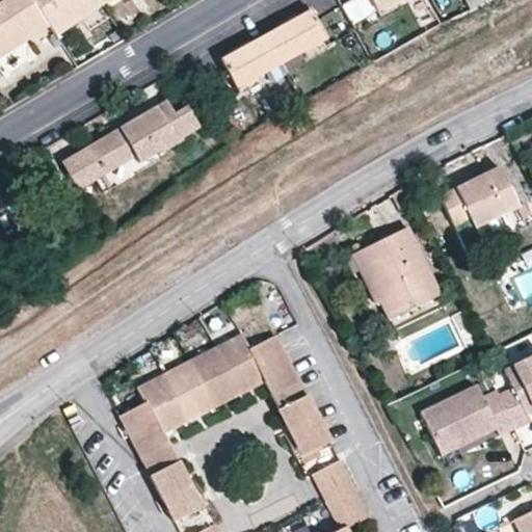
[(5,0),(0,3),(0,57),(50,26),(48,21),(32,0),(5,0)]
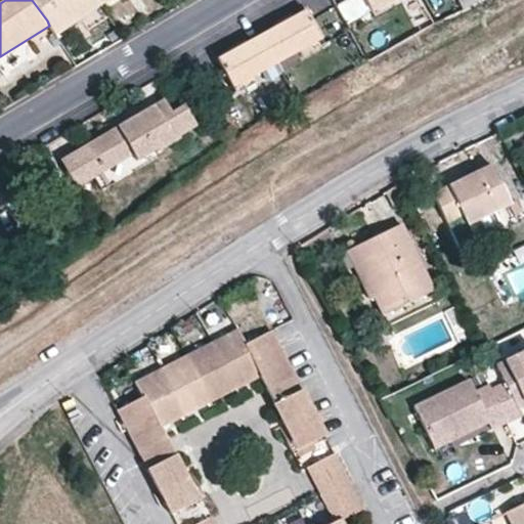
[(98,0),(32,0),(47,20),(49,26),(52,30),(55,28),(78,13),(81,17),(101,4),(98,0)]
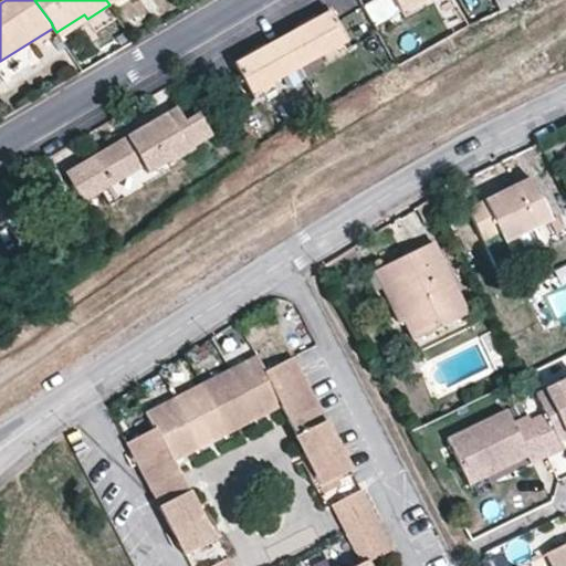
[(417,13),(415,8),(428,0),(390,0),(402,21),(417,13)]
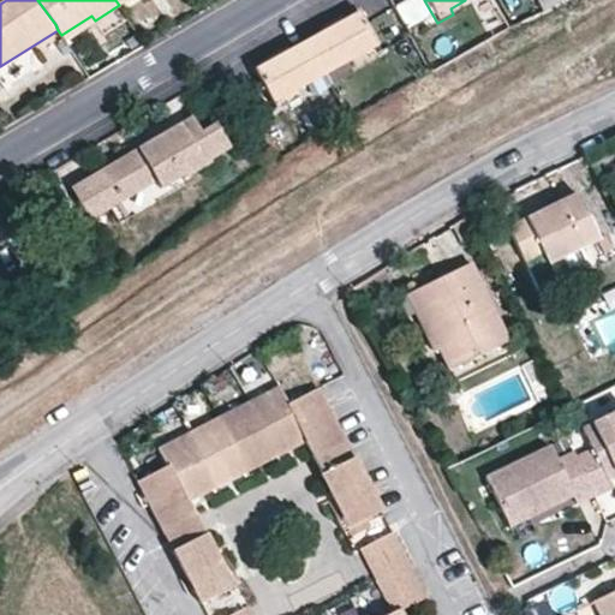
[(354,12),(341,18),(252,67),(276,109),(291,101),(287,96),(338,69),(359,57),(362,61),(377,53),(354,12)]
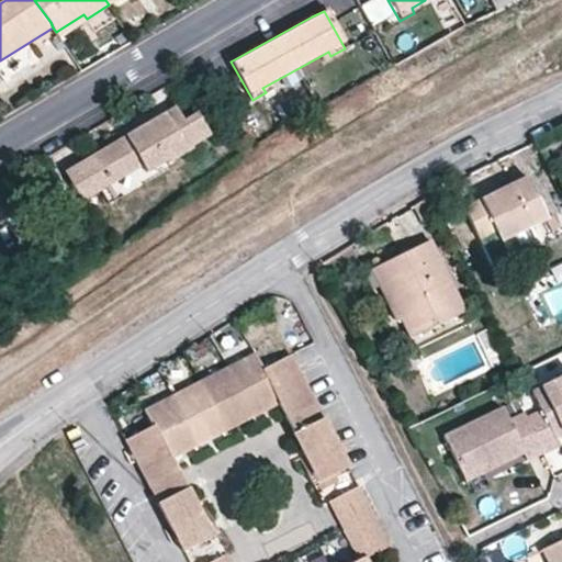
[(87,19),(83,14),(59,30),(56,32),(59,36),(63,35),(87,19)]
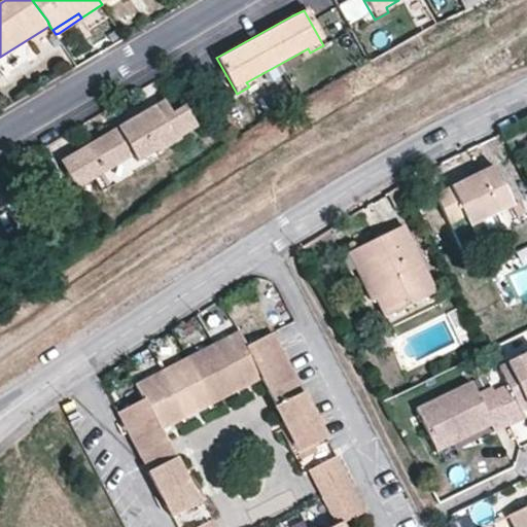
[(350,27),(356,23),(350,13),(345,16),(350,27)]
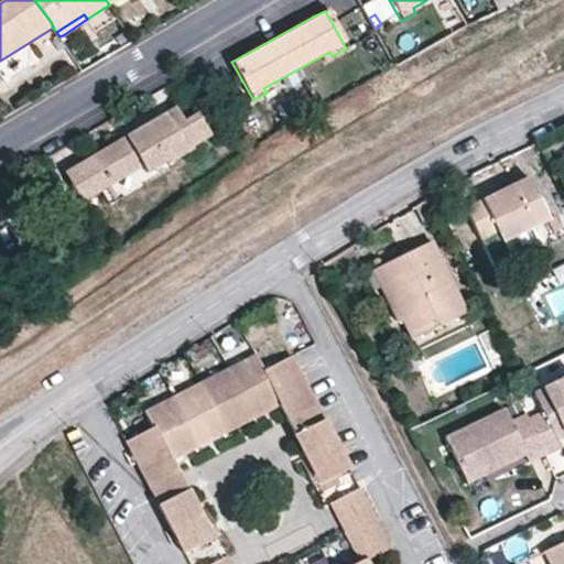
[(372,29),(375,29),(369,18),(365,20),(370,29),(372,29)]
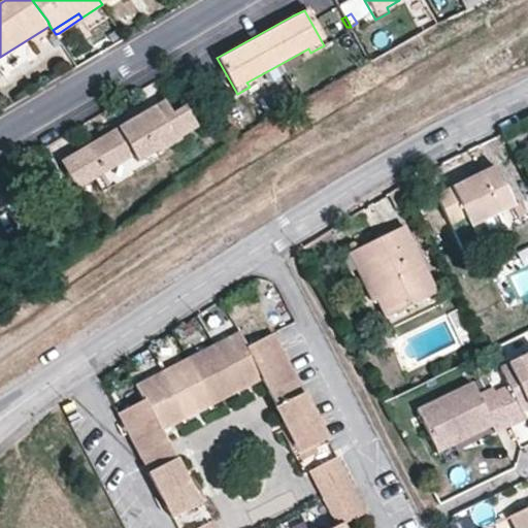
[(120,151),(125,160),(139,152),(143,158),(161,149),(162,151),(187,136),(186,134),(203,124),(191,102),(178,110),(170,97),(66,157),(81,185),(101,173),(96,165),(120,151)]
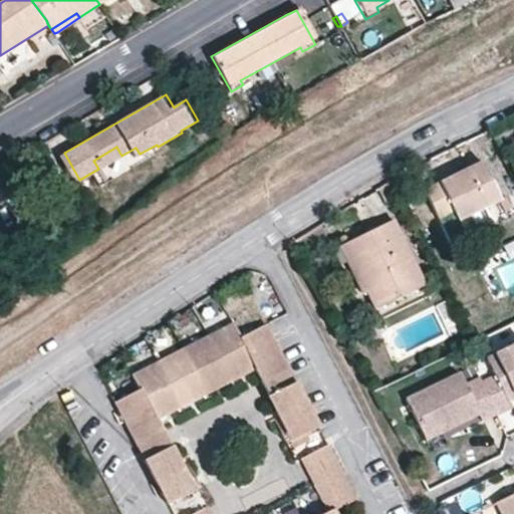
[(121,156),(116,147),(93,161),(98,169),(121,156)]
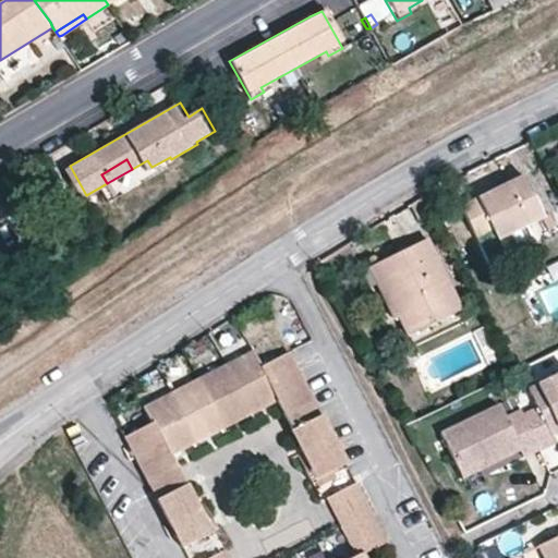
[(543,217),(522,176),(461,206),(476,237),(493,229),(497,239),(528,225),(543,217)]
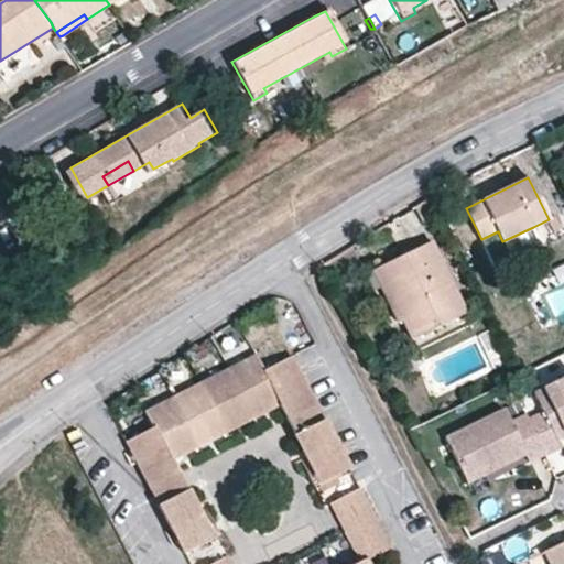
[(495,267),(541,243),(533,227),(502,241),(498,231),(481,239),(495,267)]
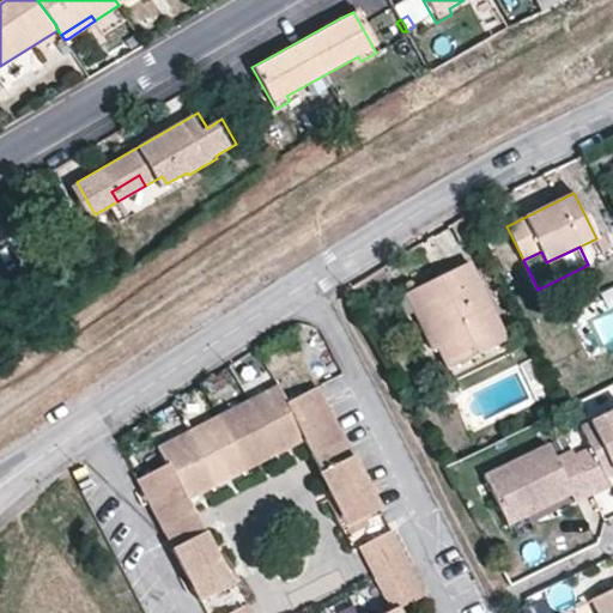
[(509,340),(471,262),(416,289),(443,346),(437,350),(447,370),(509,340)]
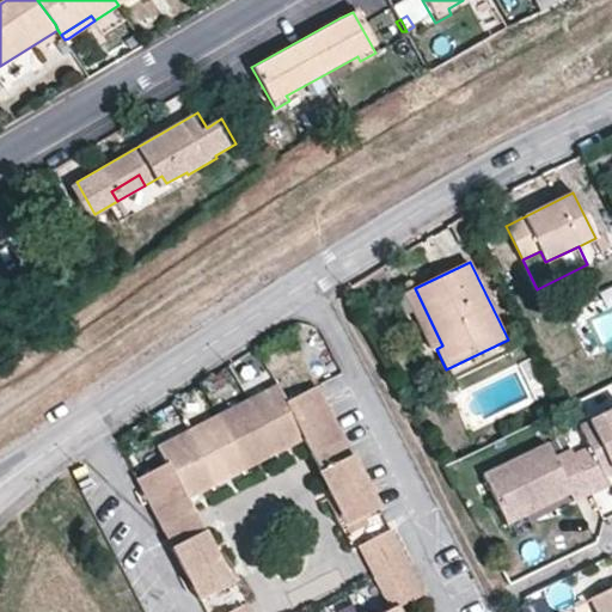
[(442,346),(415,288),(403,294),(432,352),(436,349),(442,346)]
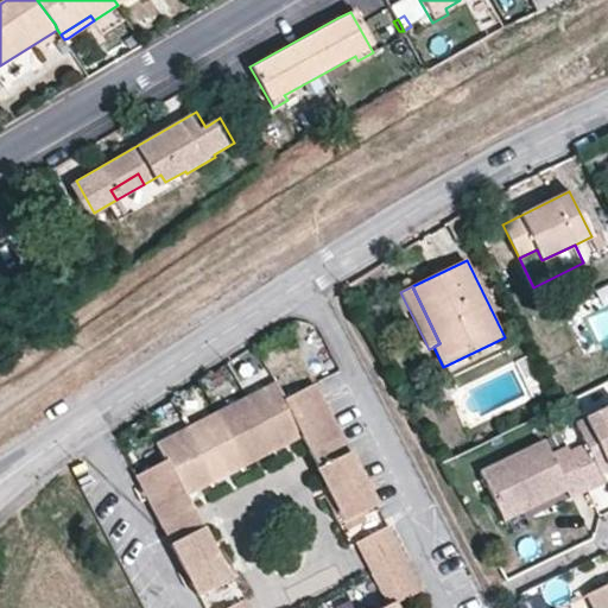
[(342,437),(315,384),(284,399),(276,381),(156,444),(164,461),(135,475),(163,529),(195,513),(185,495),(302,436),(310,454),(342,437)]
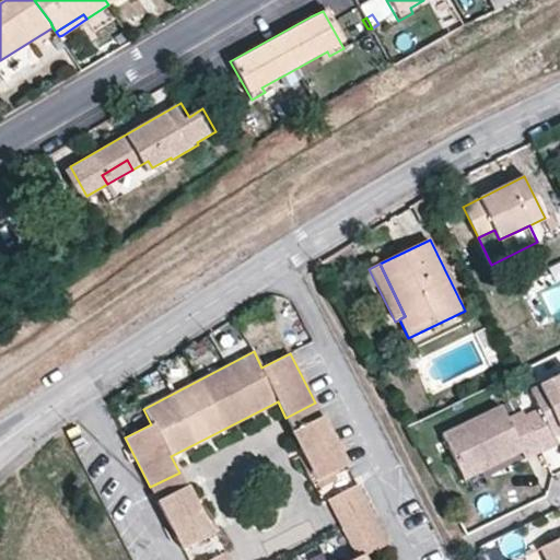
[(559,374),(529,389),(538,409),(524,416),(540,452),(558,444),(553,436),(559,433),(559,374)]
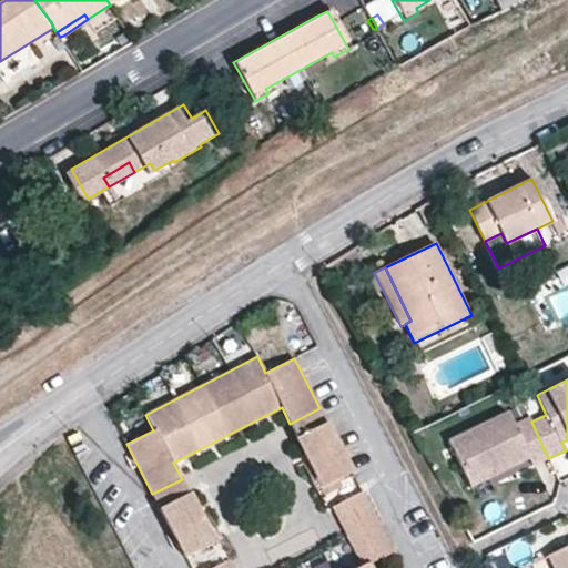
[(327,423),(320,408),(290,424),(297,438),(327,423)]
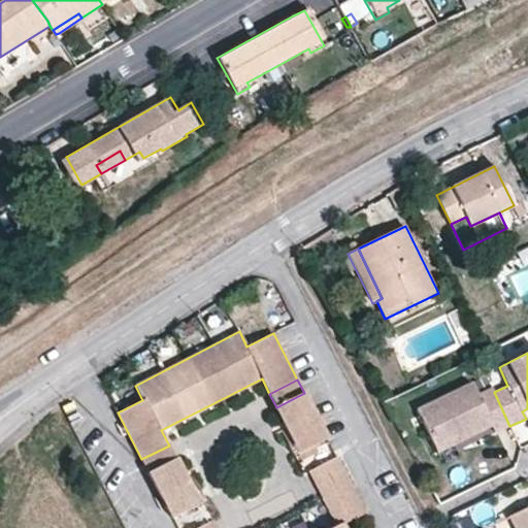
[(509,426),(494,392),(492,388),(477,394),(472,383),(416,409),(433,448),(457,436),(459,441),(492,426),(495,433),(509,426)]
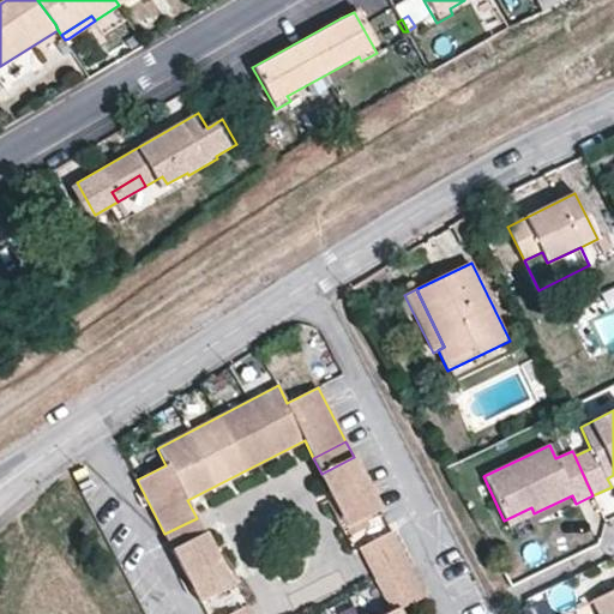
[(380,510),(354,457),(321,474),(332,494),(325,498),(342,530),(380,510)]
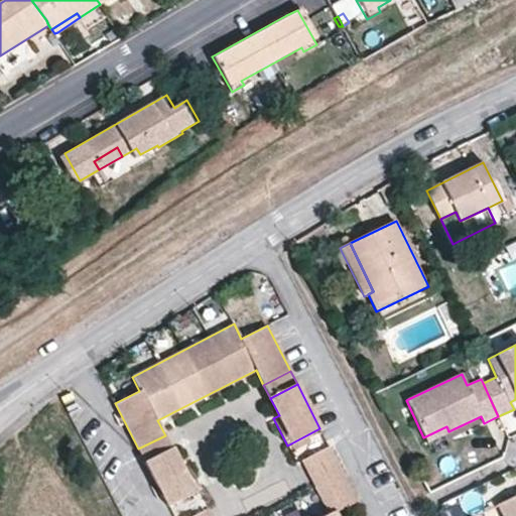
[(426,442),(448,431),(446,426),(423,437),(426,442)]
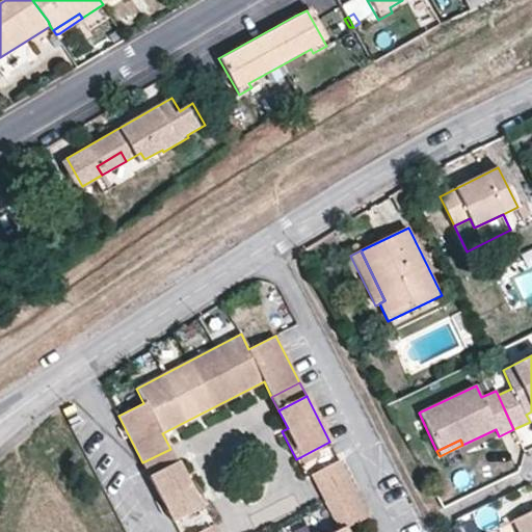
[(178,462),(170,449),(142,462),(150,477),(178,462)]
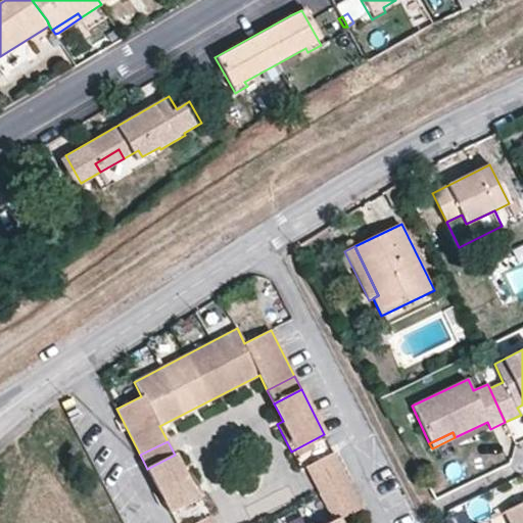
[(362,508),(334,453),(306,467),(334,520),(328,522),(209,522),(207,518),(197,522),(343,522),(341,518),(362,508)]
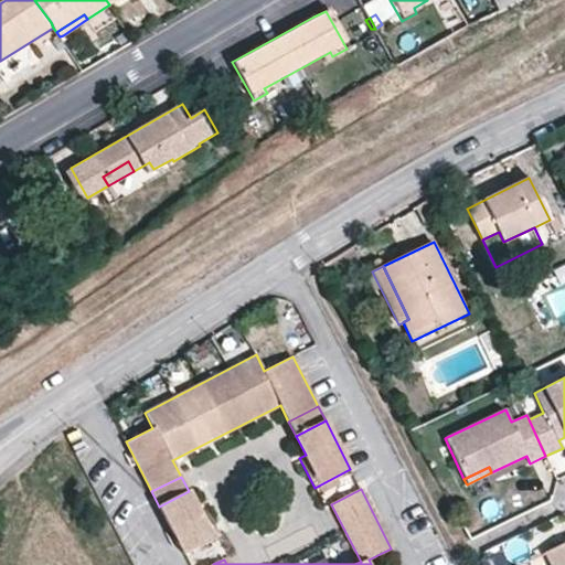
[(220,536),(204,507),(198,510),(189,491),(159,507),(184,554),(220,536)]
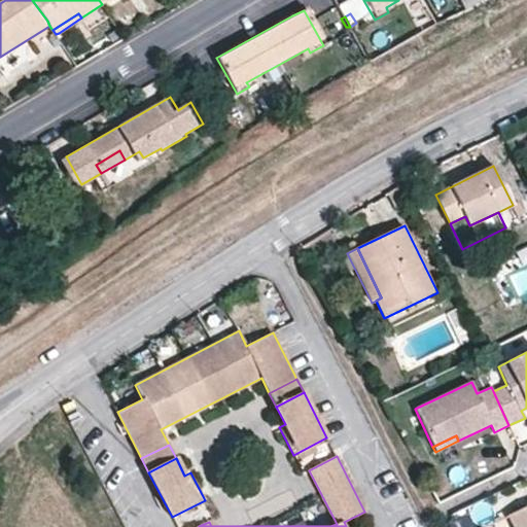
[(526,526),(526,505),(507,516),(513,526),(526,526)]
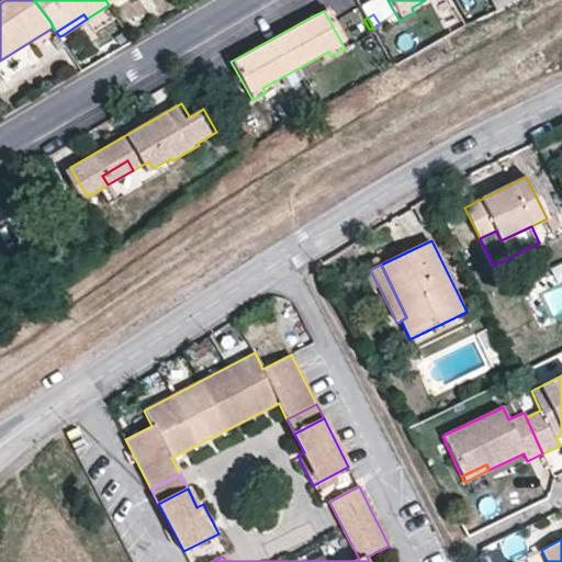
[(547,561),(541,550),(516,561),(547,561)]
